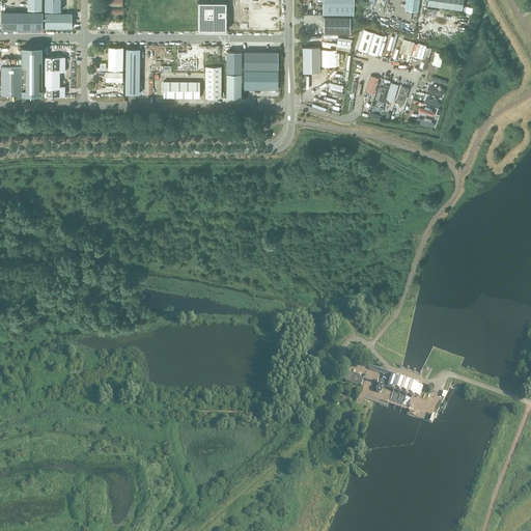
[(40,0),(23,0),(24,0),(28,0),(27,9),(42,9),(42,5),(40,0)]
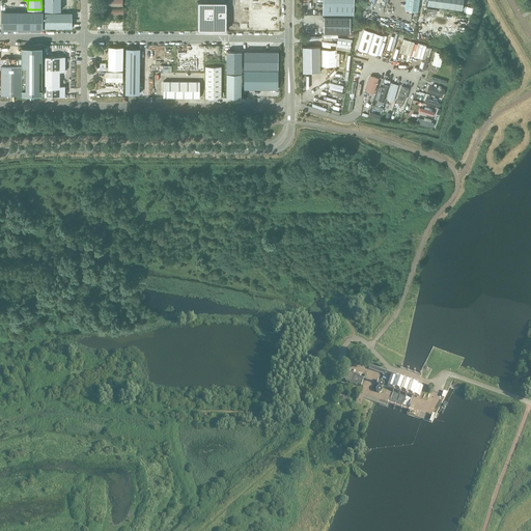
[(60,0),(45,0),(45,10),(60,10),(60,0)]
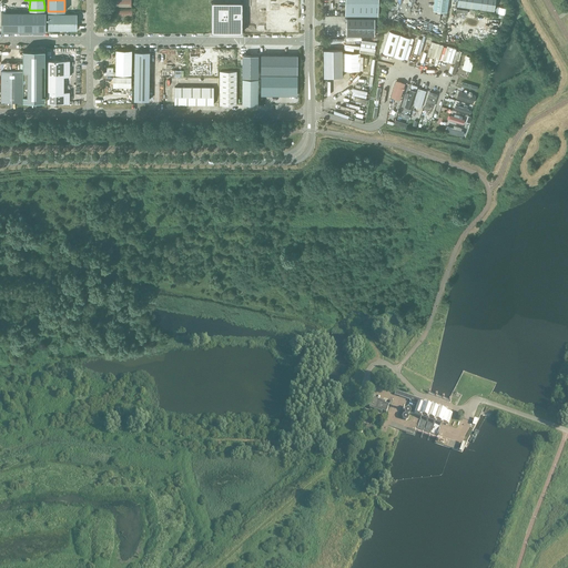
[(66,0),(66,11),(80,11),(79,0),(66,0)]
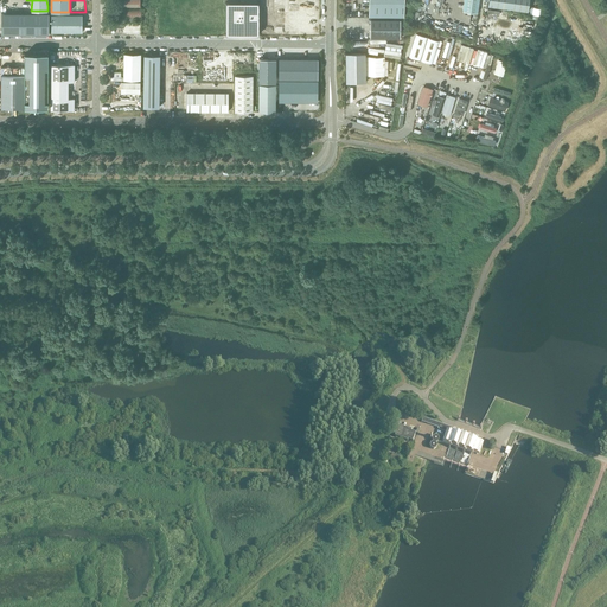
[(404,16),(404,0),(369,0),(369,16),(404,16)]
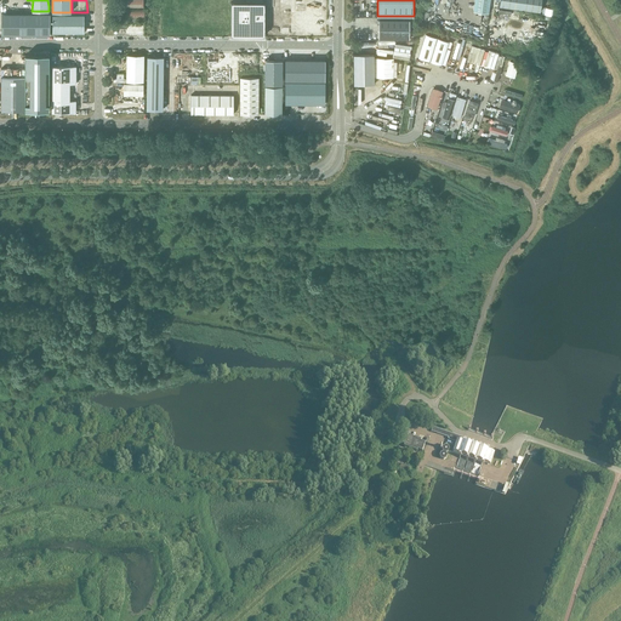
[(489,13),(489,0),(474,0),(473,11),(489,13)]
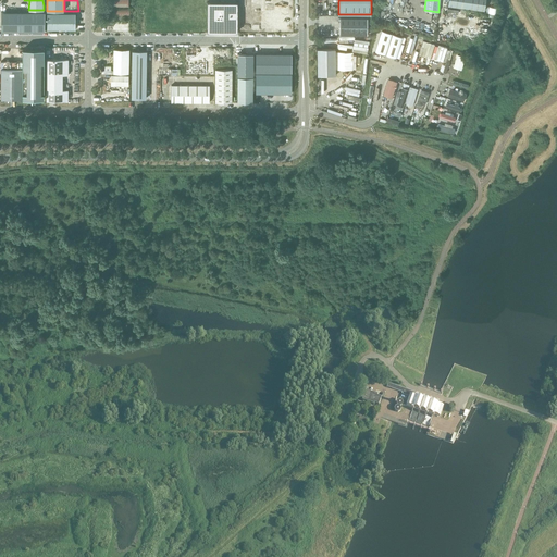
[(484,11),(485,0),(448,0),(448,5),(484,11)]
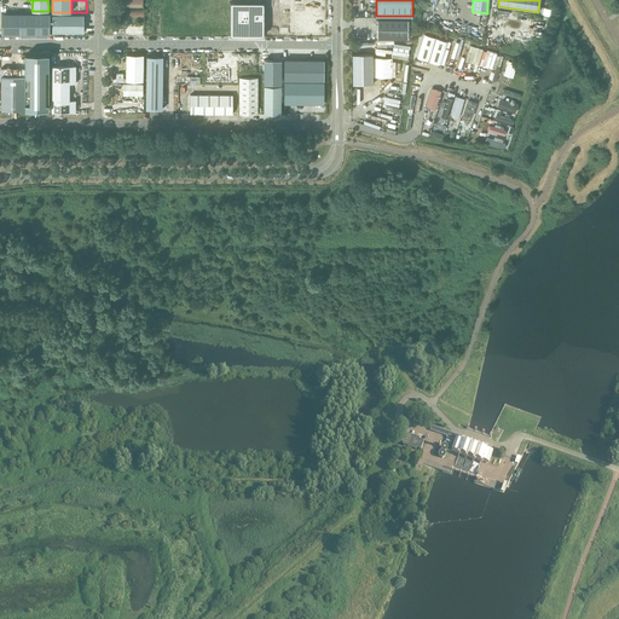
[(264,1),(230,1),(230,35),(264,35),(264,1)]
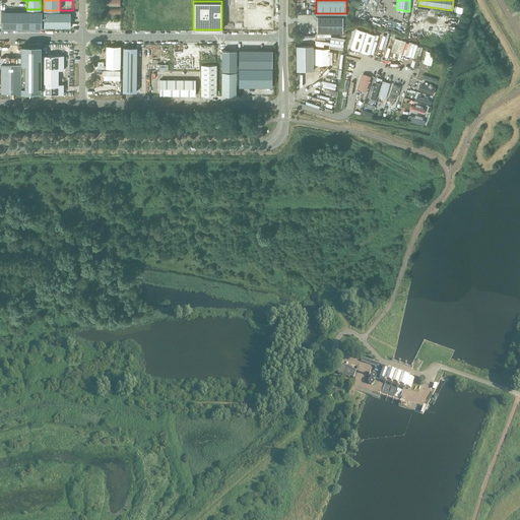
[(42,11),(1,11),(1,28),(42,28),(42,11)]
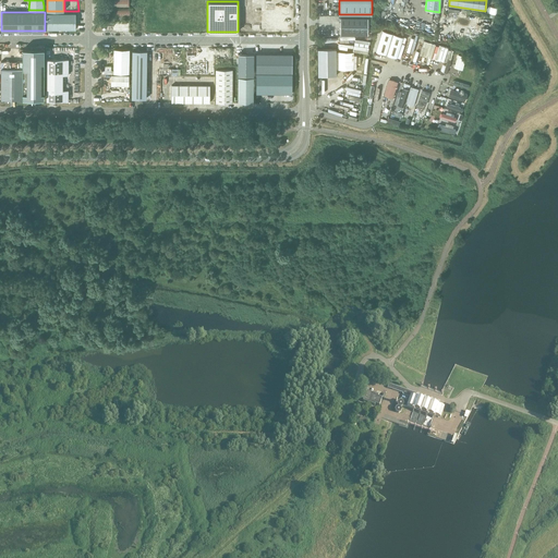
[(75,24),(75,19),(75,13),(47,13),(47,25),(47,29),(75,29),(75,24)]
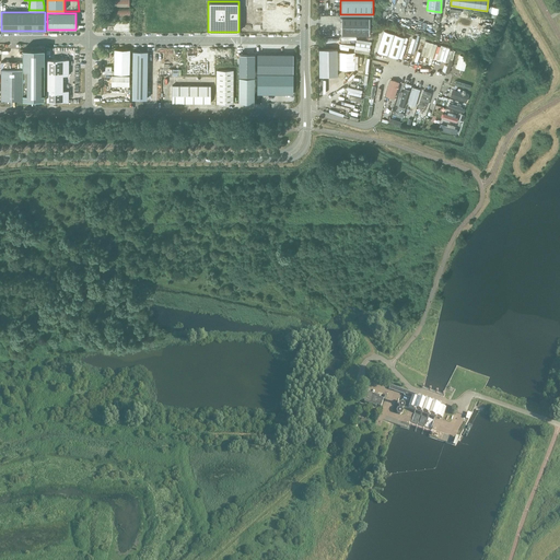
[(370,35),(370,19),(341,18),(341,35),(370,35)]
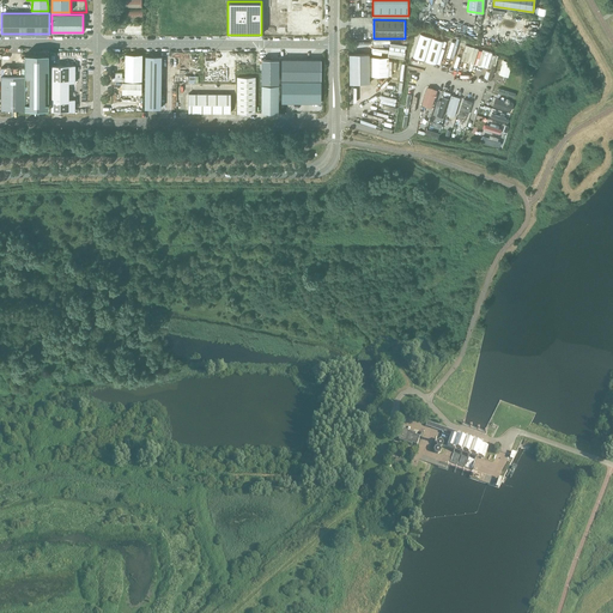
[(436,54),(434,53),(438,38),(420,32),(413,56),(434,62),(436,54)]
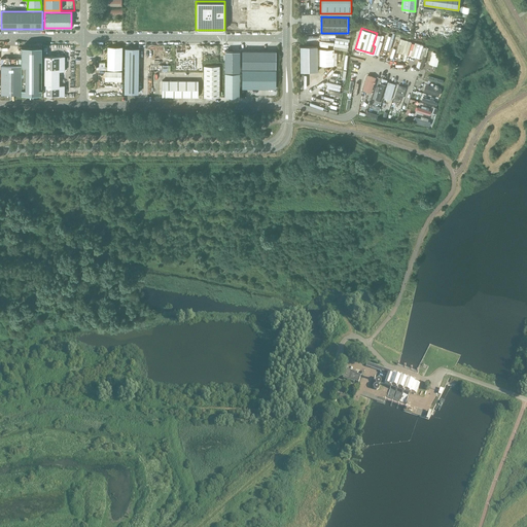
[(406,37),(401,50),(409,54),(413,40),(406,37)]
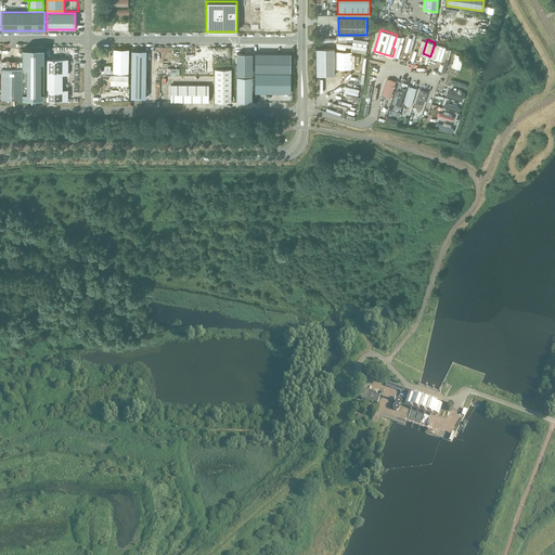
[(420,59),(425,42),(420,40),(414,56),(420,59)]
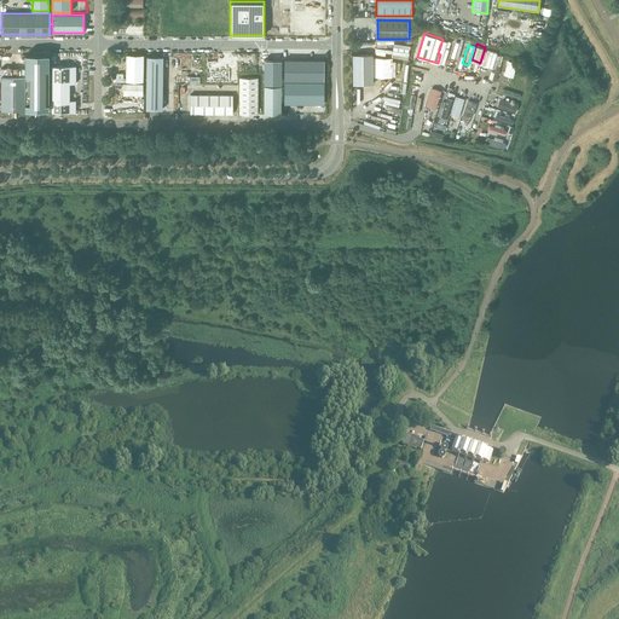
[(493,67),(490,79),(497,80),(503,56),(498,53),(498,51),(492,48),(487,65),(493,67)]
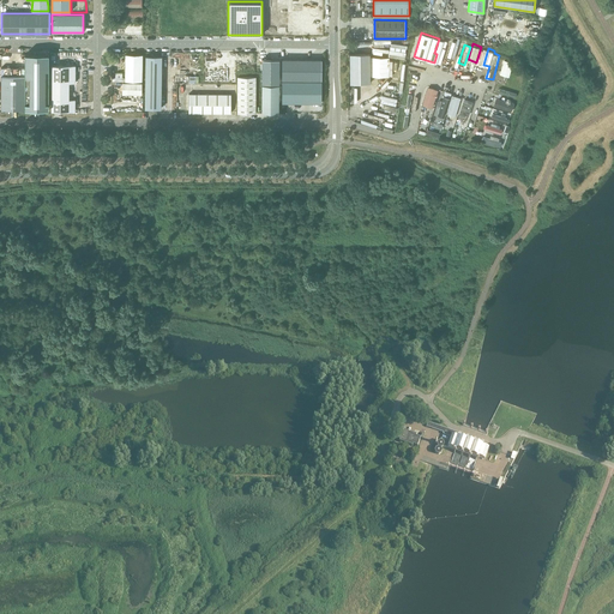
[(26,73),(26,107),(50,107),(50,52),(2,52),(2,73),(26,73)]
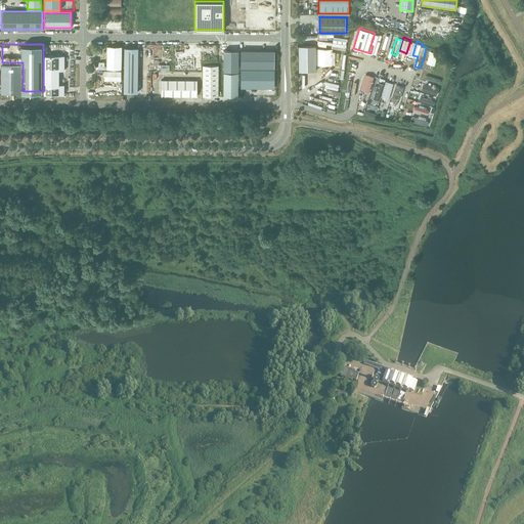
[(121,69),(122,46),(106,46),(106,69),(121,69)]
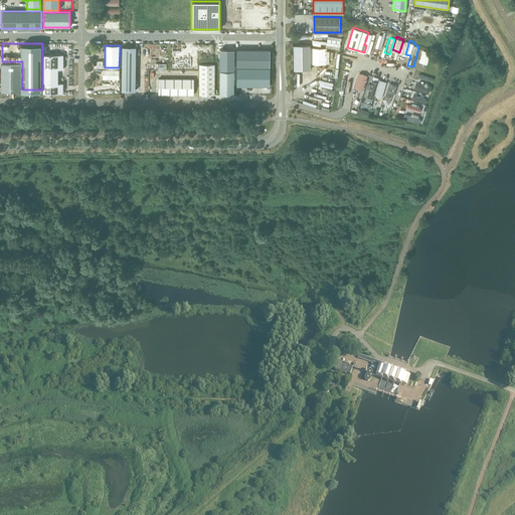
[(310,69),(310,45),(293,45),(294,69),(310,69)]
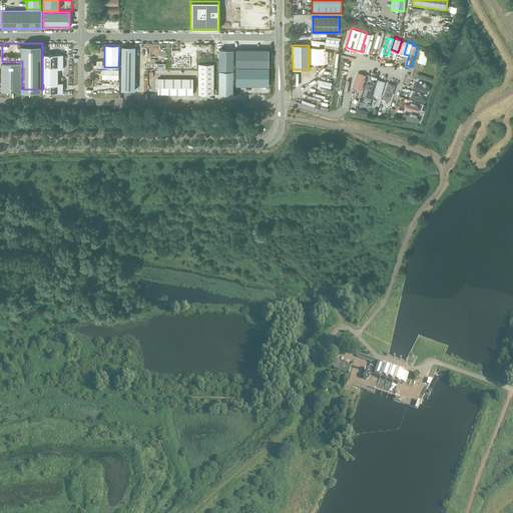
[(121,46),(121,90),(134,90),(135,46),(121,46)]
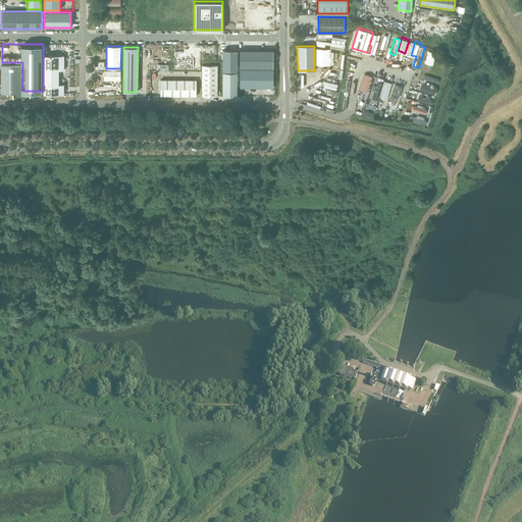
[(222,51),(222,71),(237,71),(237,51),(222,51)]
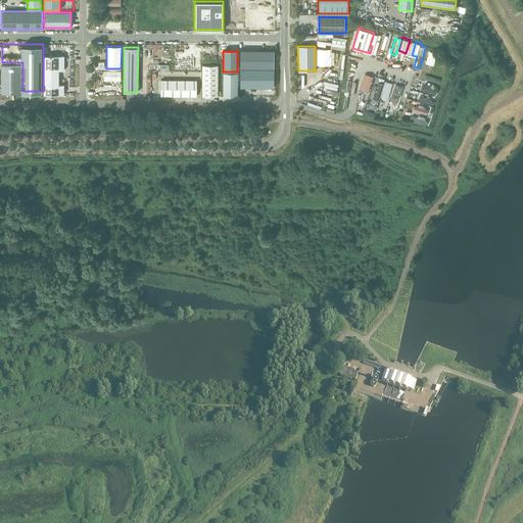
[(274,51),(240,51),(240,68),(274,68),(274,51)]
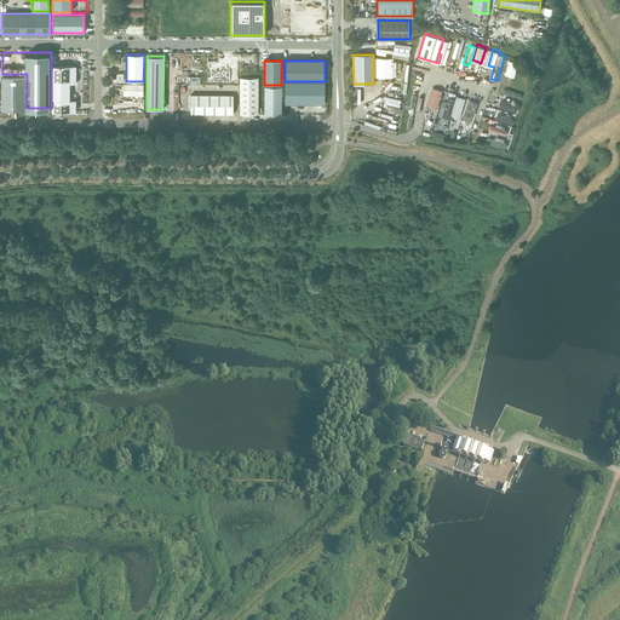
[(514,78),(517,63),(509,61),(505,75),(509,76),(506,80),(511,82),(514,78)]
